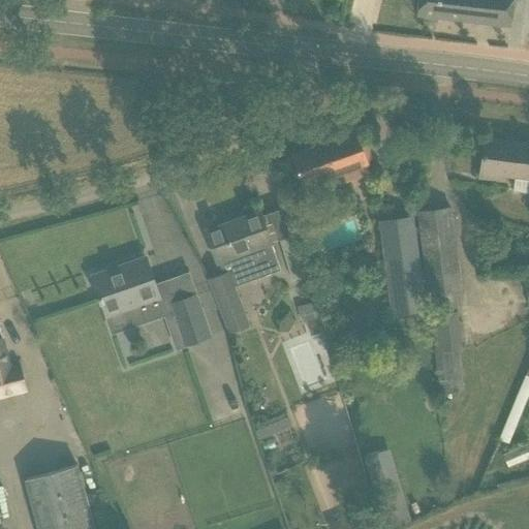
[(509,27),(511,0),(418,0),(417,16),(509,27)]
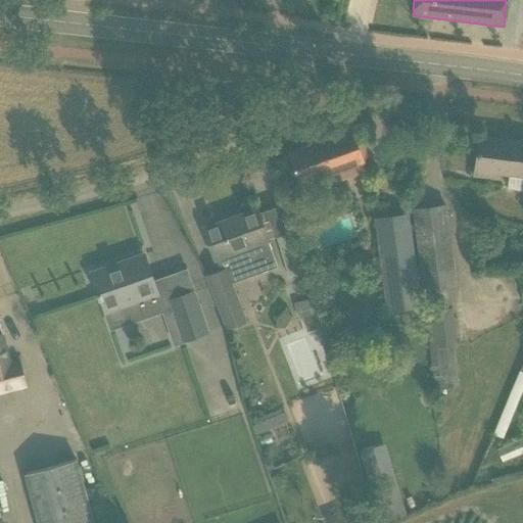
[(364,162),(352,130),(288,152),(299,185),(364,162)]
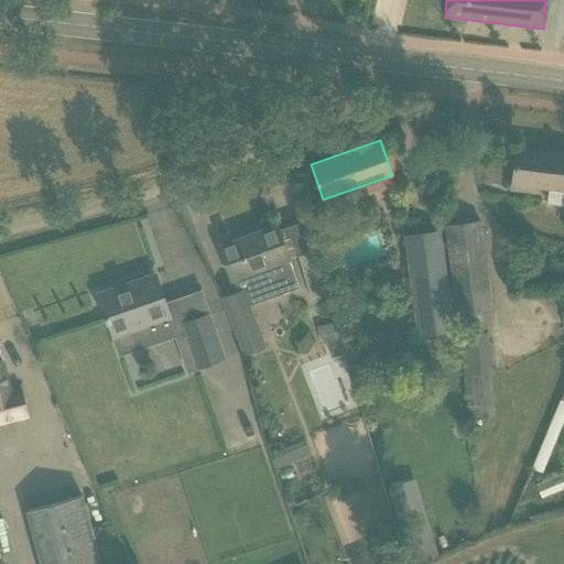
[(563,153),(518,148),(512,188),(535,192),(537,185),(549,187),(546,203),(563,205),(563,153)]
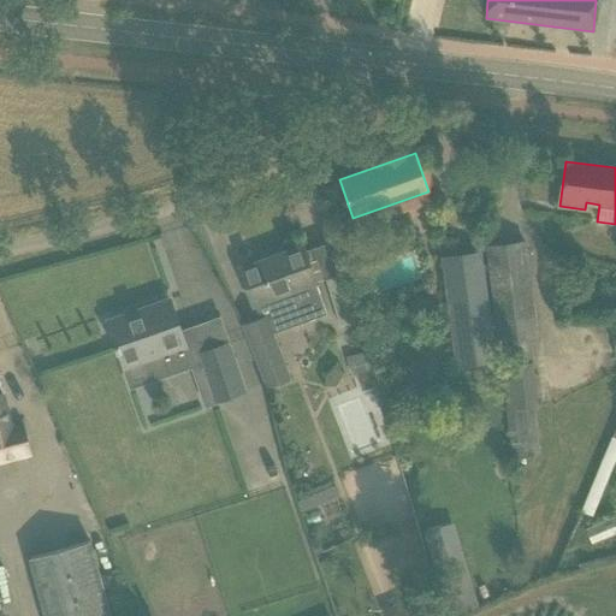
[(522,243),(486,248),(511,457),(540,454),(535,407),(540,407),(531,339),(538,338),(522,243)]
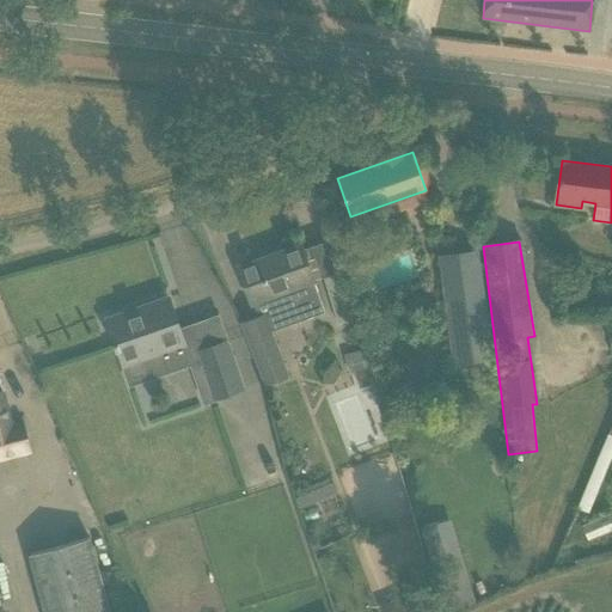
[(301,245),(239,268),(251,304),(252,303),(258,318),(265,316),(271,331),(300,320),(325,312),(313,281),(314,281),(301,245)]
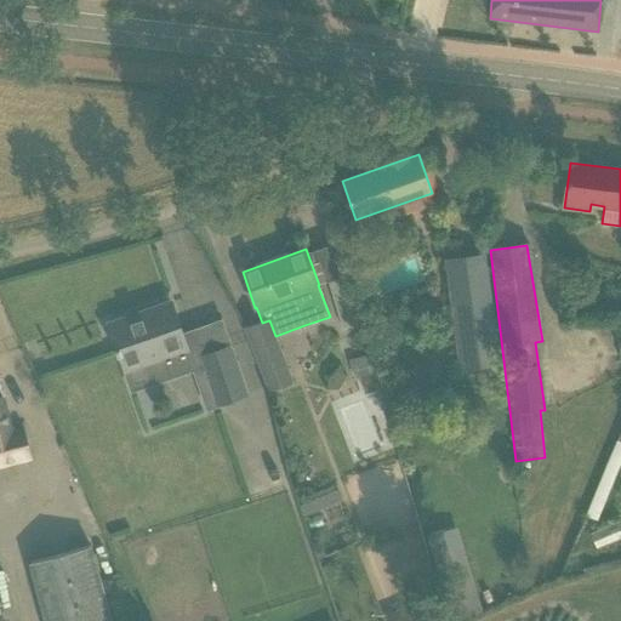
[(501,364),(485,254),(444,260),(460,370),(501,364)]
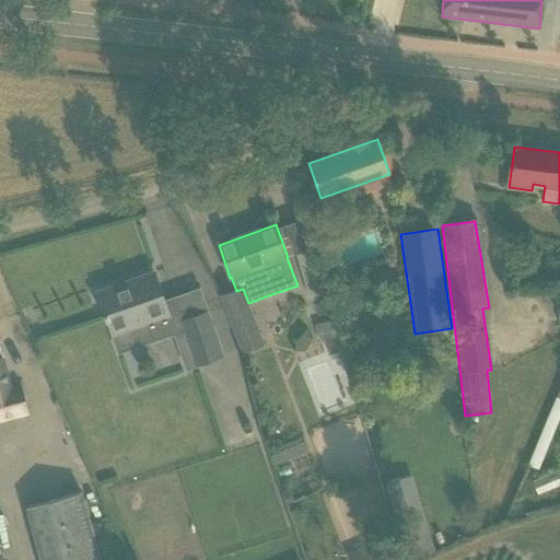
[(315,276),(303,280),(308,296),(321,293),(315,276)]
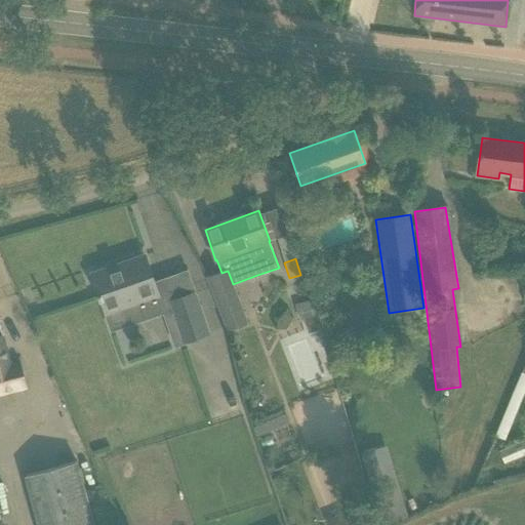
[(124,308),(158,296),(147,261),(112,273),(110,267),(92,273),(99,294),(97,295),(98,301),(102,300),(112,329),(129,324),(124,308)]
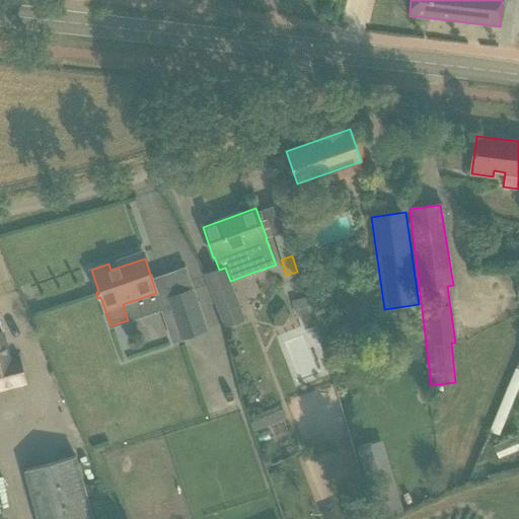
[(218,270),(207,274),(226,325),(243,319),(230,281),(225,268),(219,270),(218,270)]
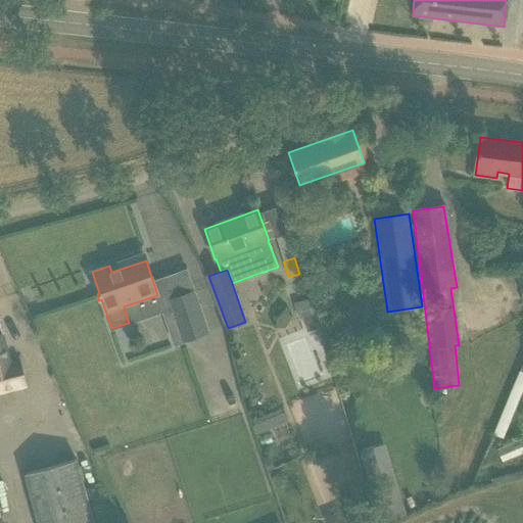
[(184,341),(208,332),(194,291),(170,300),(184,341)]
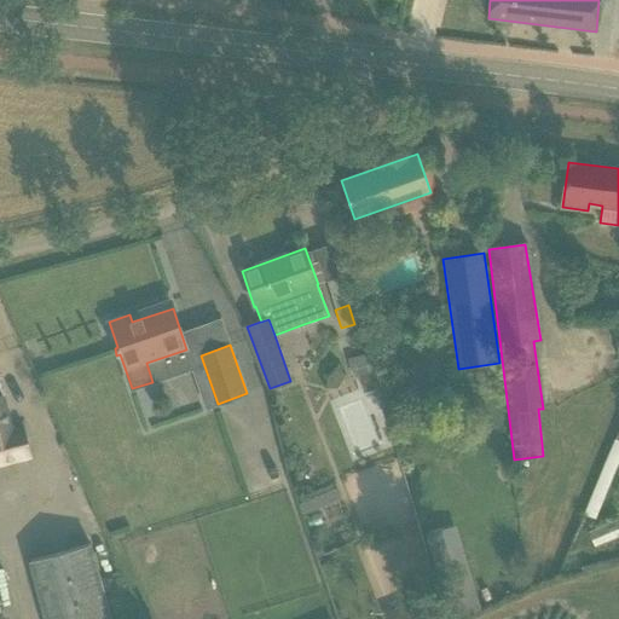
[(418,405),(435,400),(433,392),(416,395),(418,405)]
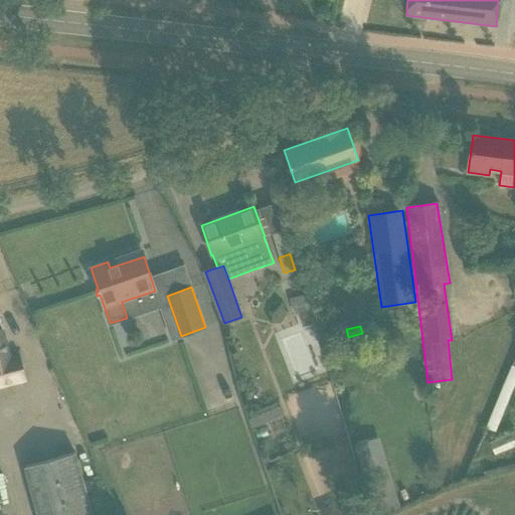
[(1,329),(0,329),(0,387),(25,381),(19,357),(9,359),(1,329)]
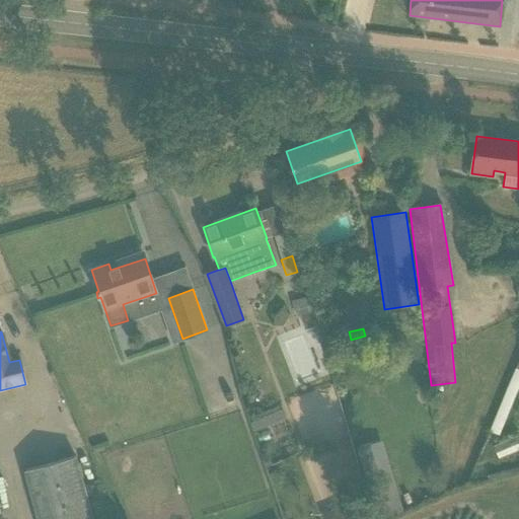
[(387,441),(365,444),(368,473),(390,471),(387,441)]
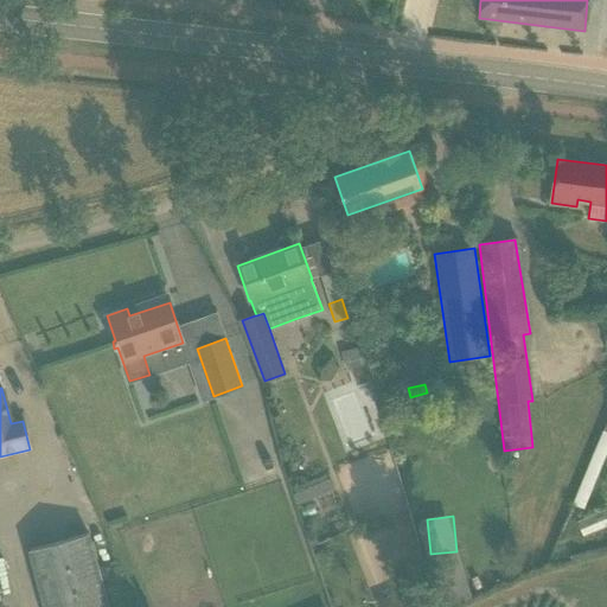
[(45,606),(109,606),(90,535),(31,553),(45,606)]
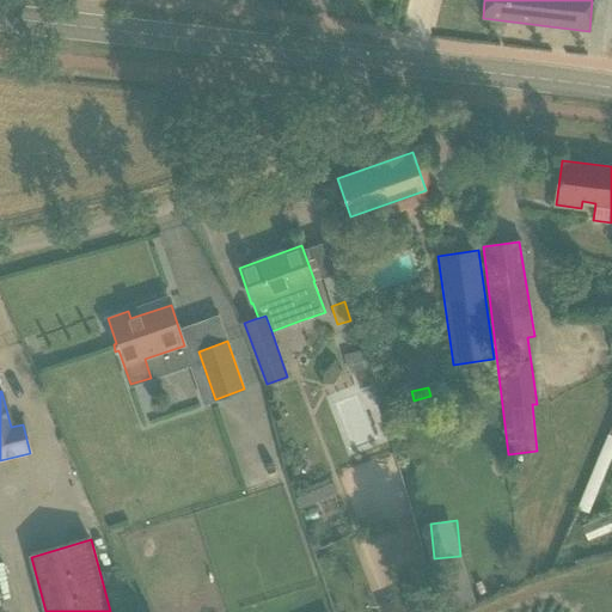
[(385,611),(421,611),(414,592),(383,605),(385,611)]
